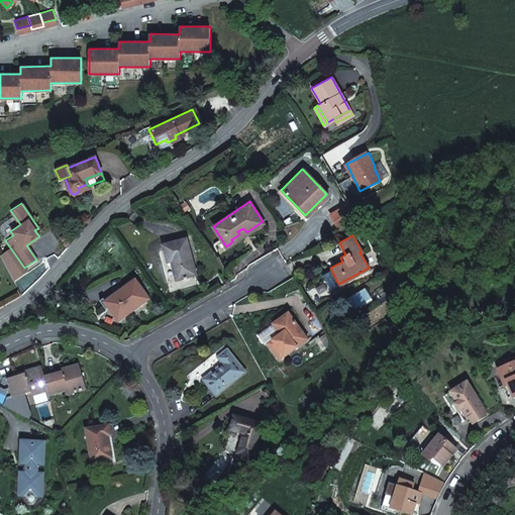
[(185,238),(162,244),(167,262),(170,261),(175,278),(194,273),(185,238)]
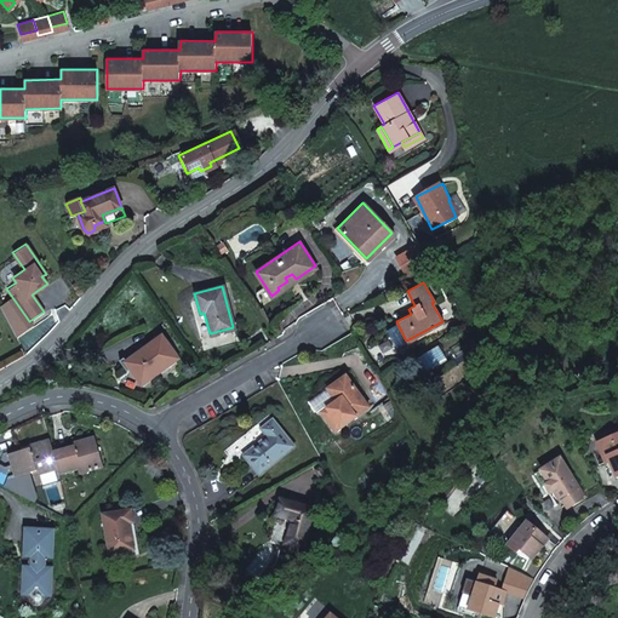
[(147,344),(124,361),(141,384),(177,356),(161,336),(147,345),(147,344)]
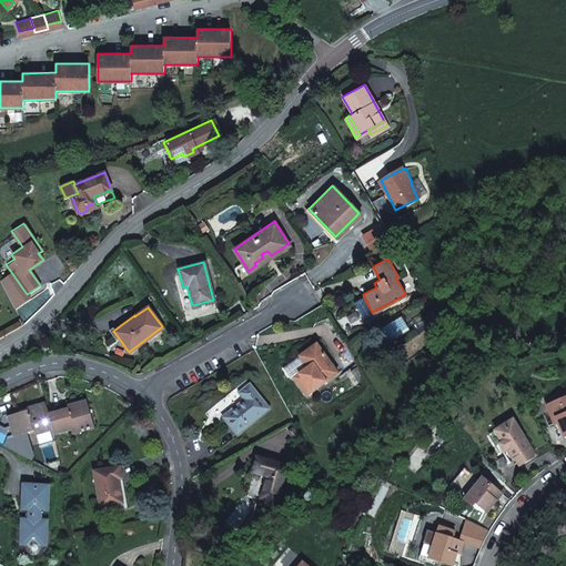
[(310,364),(306,366),(293,375),(305,393),(336,371),(316,342),(302,352),(310,364)]
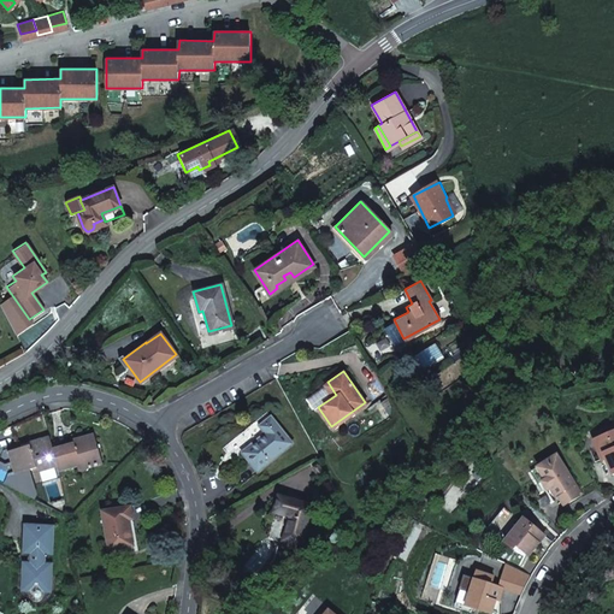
[(324,384),(332,397),(336,395),(328,382),(324,384)]
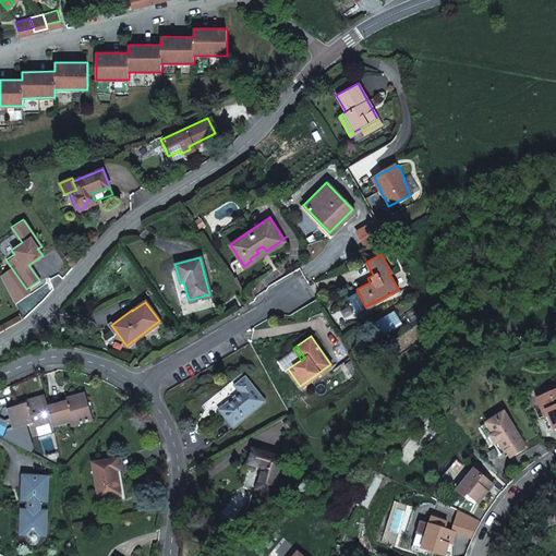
[(240,391),(218,409),(232,425),(264,400),(245,376),(234,385),(240,391)]
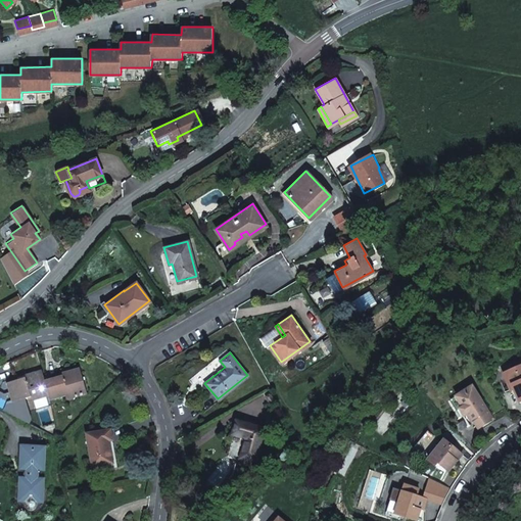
[(520,362),(514,365),(515,369),(507,373),(512,385),(518,399),(520,397),(520,362)]
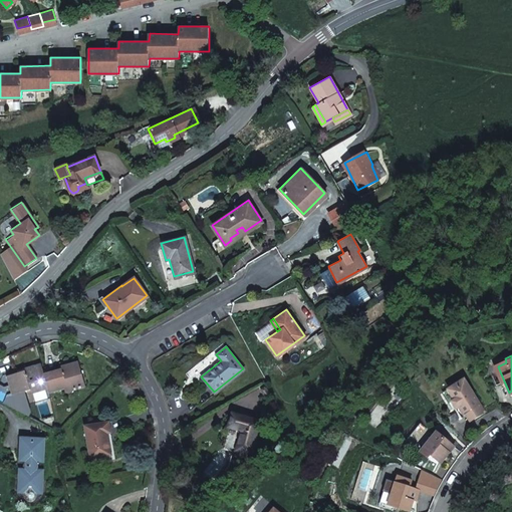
[(506,362),(505,358),(493,364),(499,380),(503,378),(498,366),(506,362)]
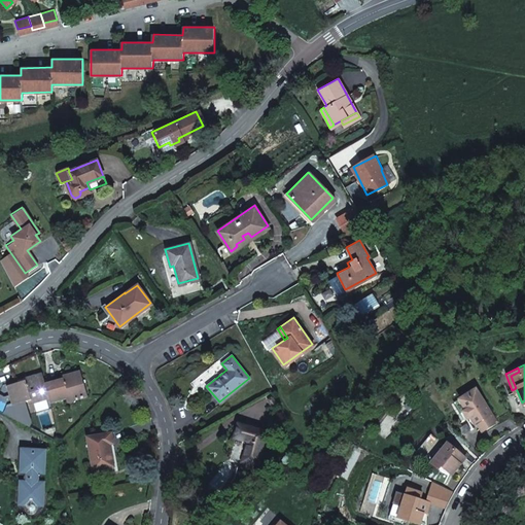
[(65,379),(81,375),(79,369),(62,374),(62,377),(65,377),(65,379)]
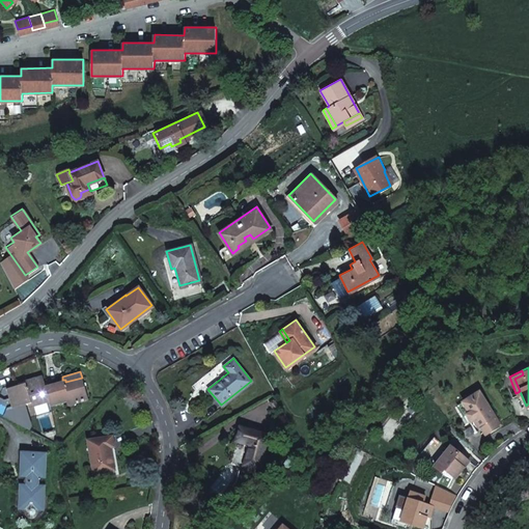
[(30,405),(49,400),(45,385),(42,374),(24,379),(25,382),(6,387),(11,407),(29,401),(30,405)]
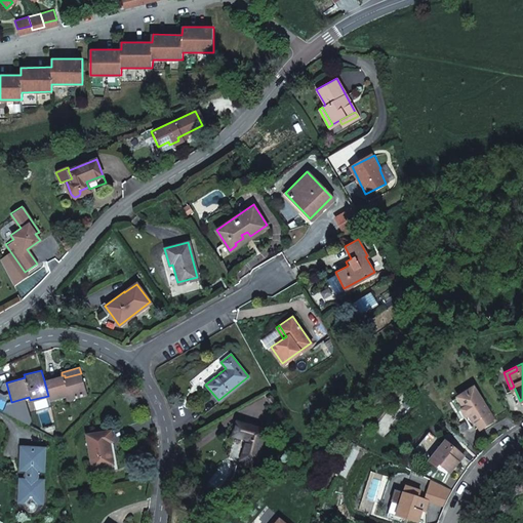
[(48,396),(49,399),(68,394),(69,397),(86,393),(81,373),(65,377),(65,375),(62,375),(44,380),(48,396)]
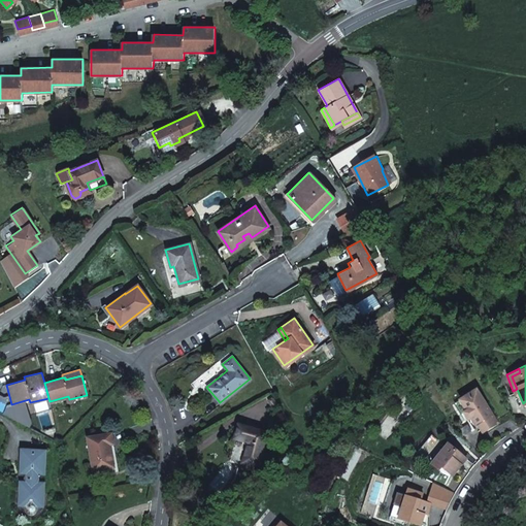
[(468,395),(460,400),(464,408),(462,409),(466,417),(469,416),(475,425),(477,424),(481,431),(496,421),(475,387),(467,393),(468,395)]
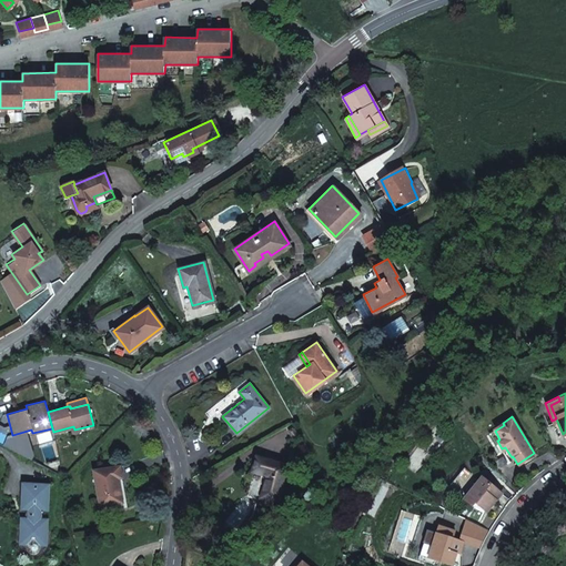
[(290,457),(304,462),(306,453),(292,448),(290,457)]
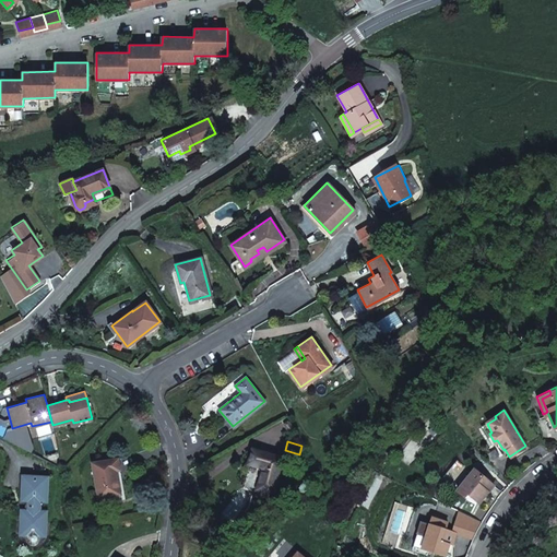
[(283,457),(253,448),(249,463),(262,467),(262,469),(262,470),(258,488),(273,493),(283,457)]
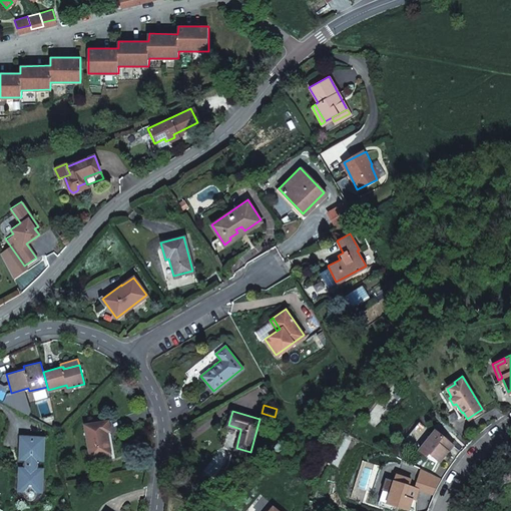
[(84,424),(90,456),(110,453),(105,420),(84,424)]
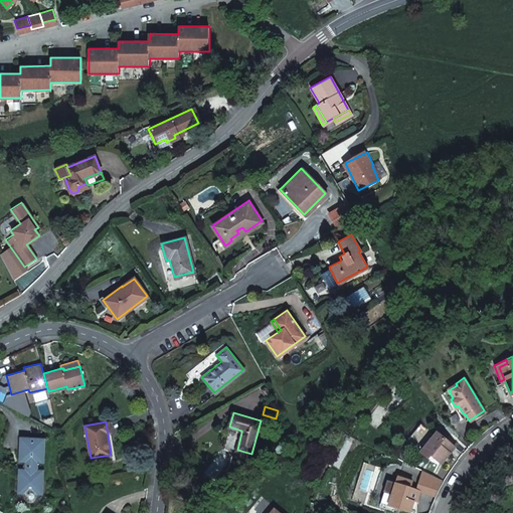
[(453,445),(436,432),(419,451),(428,457),(430,454),(440,462),(453,445)]
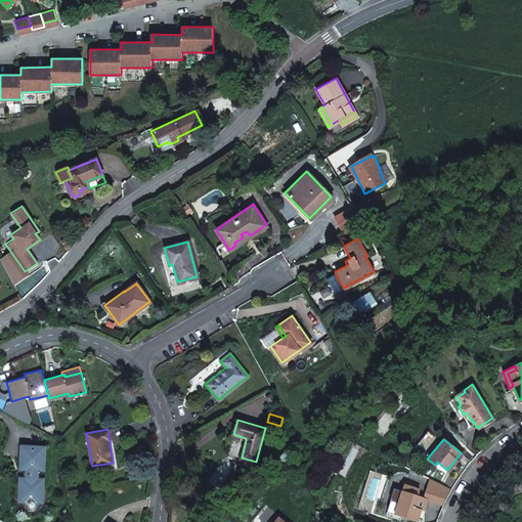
[(36,503),(42,495),(43,478),(37,478),(37,471),(43,471),(45,446),(20,445),(19,470),(26,470),(25,477),(18,477),(17,495),(24,502),(30,496),(36,503)]
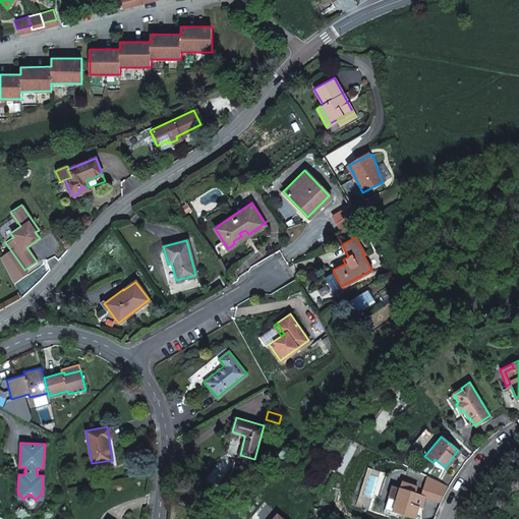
[(395,485),(388,508),(392,509),(413,516),(420,494),(413,492),(415,484),(401,480),(399,486),(395,485)]
